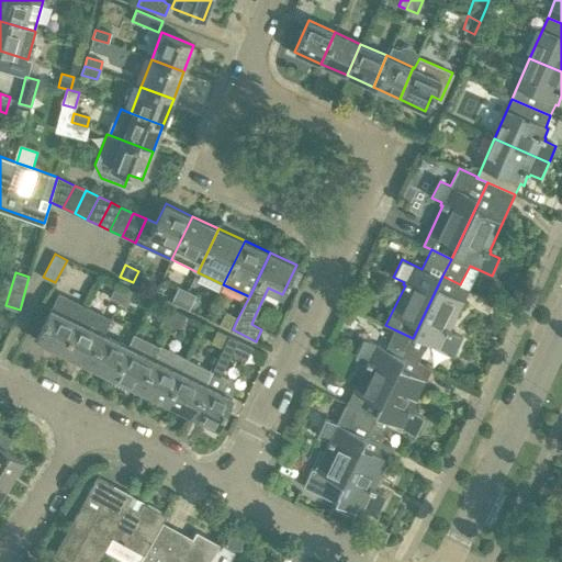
[(417,361),(427,343),(453,355),(462,337),(451,333),(452,329),(451,329),(471,290),(460,284),(442,276),(413,338),(405,356),(417,361)]
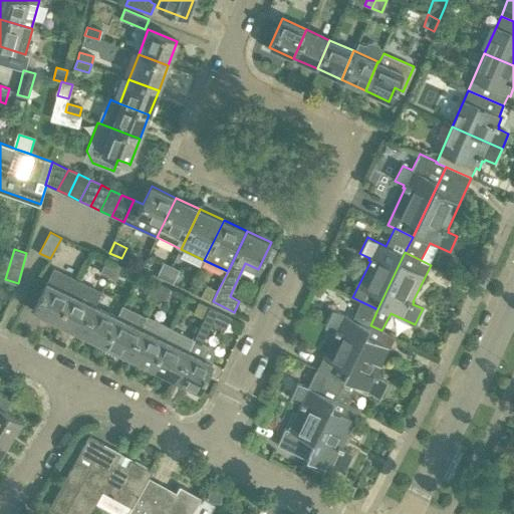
[(100,273),(108,276),(114,262),(106,259),(100,273)]
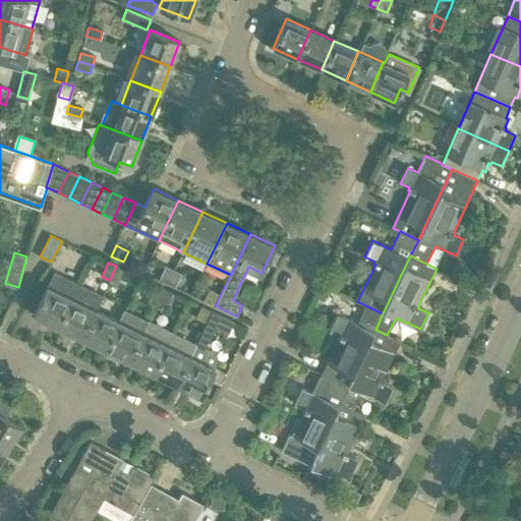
[(116,266),(110,280),(118,284),(124,270),(116,266)]
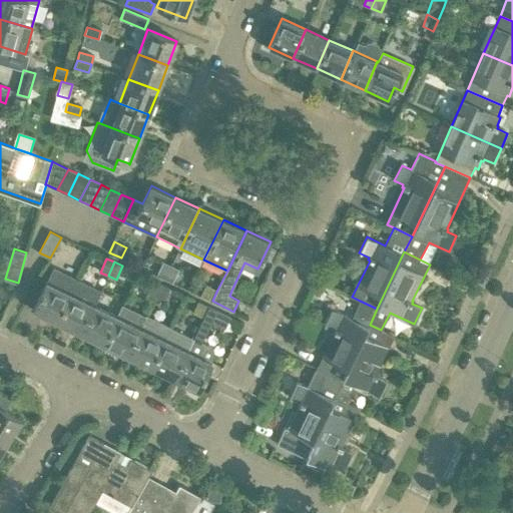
[(158,276),(165,279),(172,265),(164,262),(158,276)]
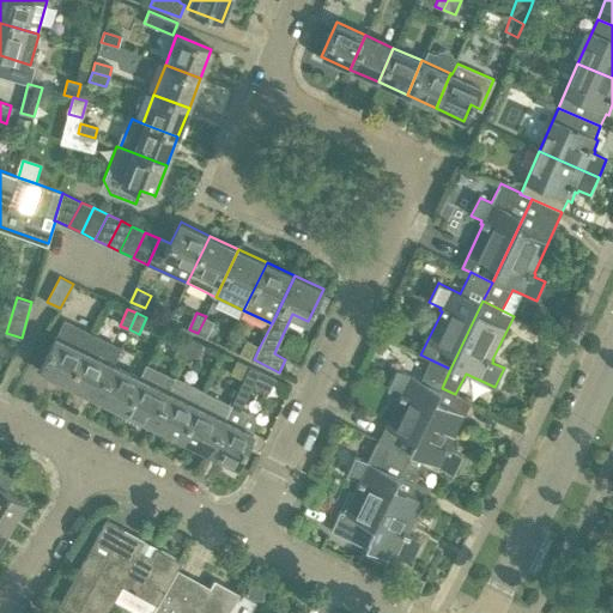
[(206,316),(198,333),(207,338),(214,320),(206,316)]
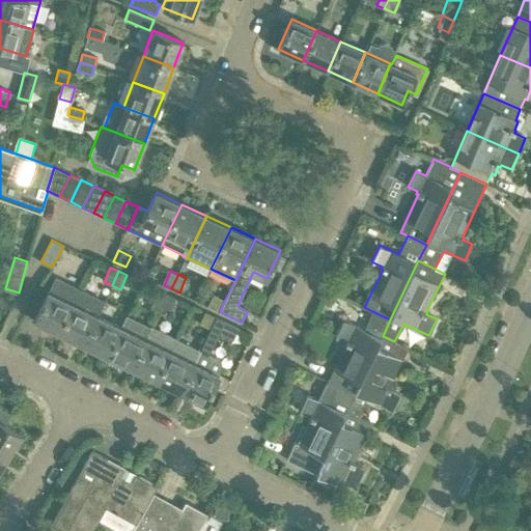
[(81,288),(55,277),(34,319),(59,332),(81,288)]
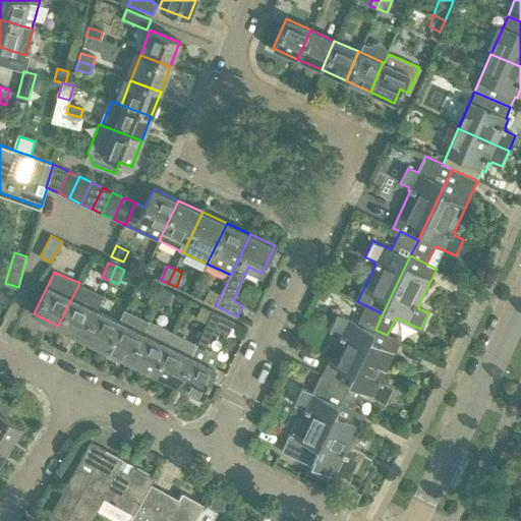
[(81,337),(96,309),(103,294),(79,283),(58,326),(81,337)]
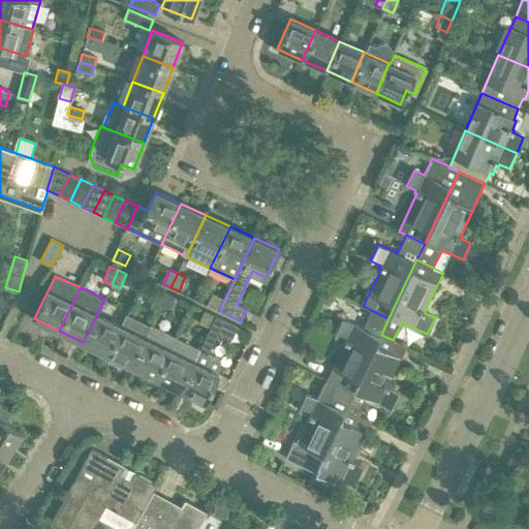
[(163,302),(167,293),(159,290),(153,304),(161,307),(163,302)]
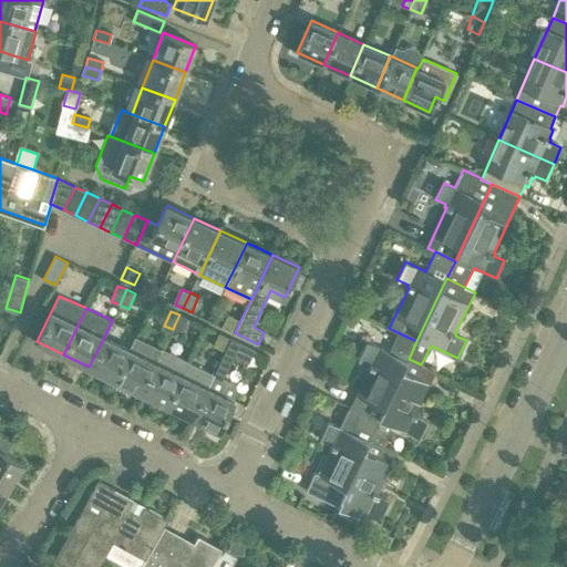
[(179,315),(175,323),(173,329),(181,333),(187,319),(179,315)]
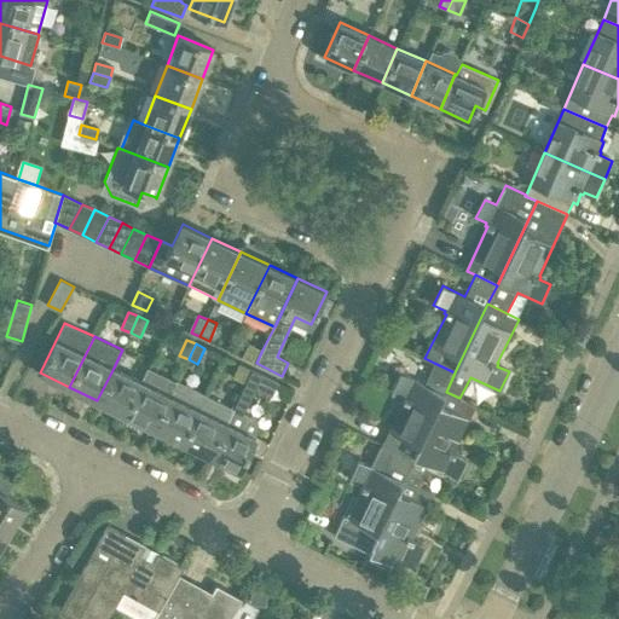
[(250,343),(243,357),(256,363),(262,350),(250,343)]
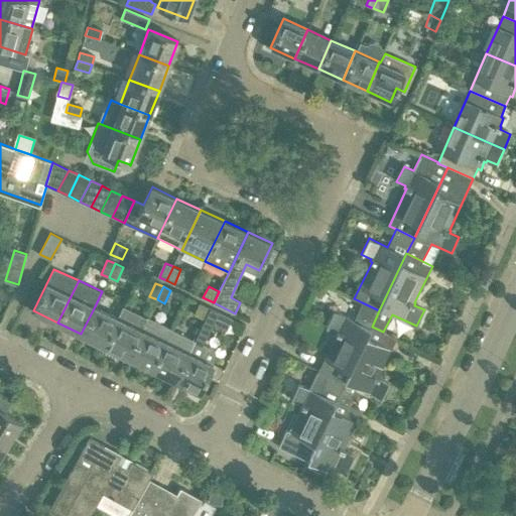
[(362,302),(353,320),(334,311),(327,327),(337,332),(335,334),(337,335),(318,371),(319,372),(345,384),(372,327),(379,310),(362,302)]
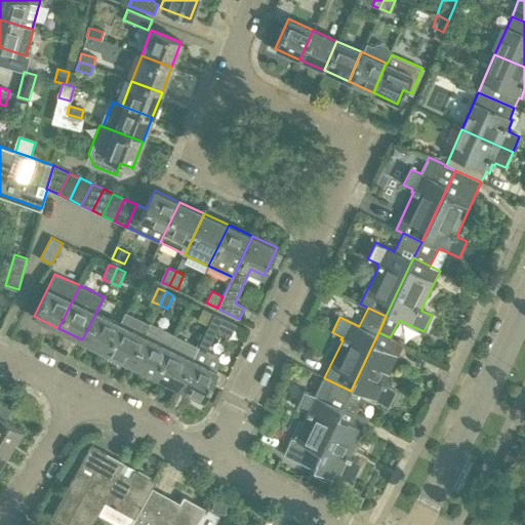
[(199,320),(209,325),(214,314),(203,310),(199,320)]
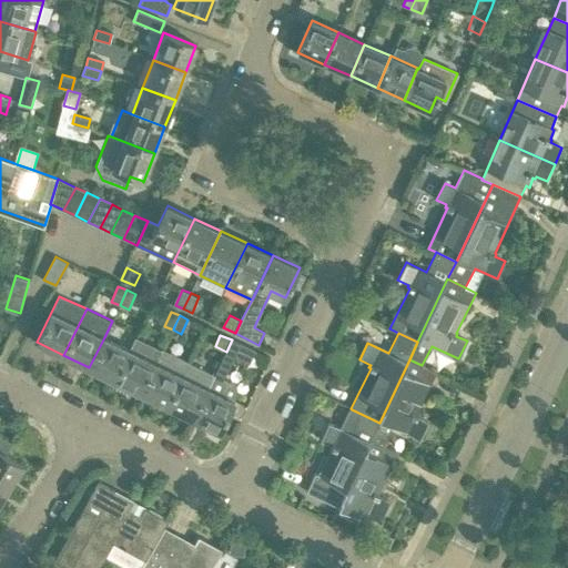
[(137,336),(130,350),(115,381),(142,394),(163,348),(137,336)]
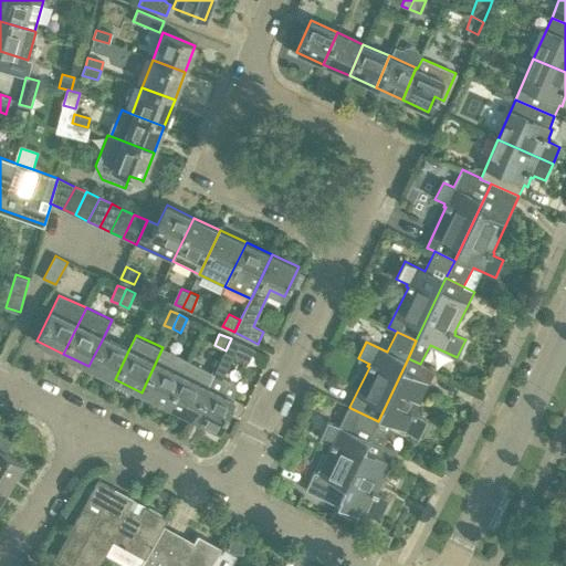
[(129,348),(104,336),(88,366),(115,379),(129,348)]
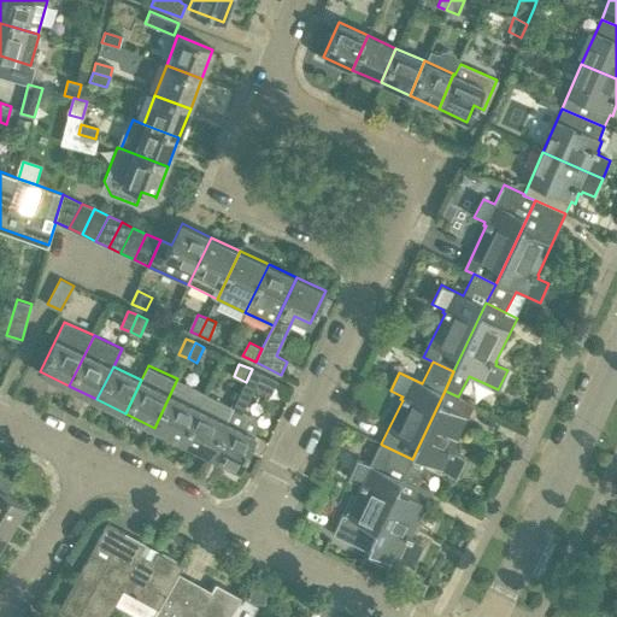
[(234,406),(210,454),(239,469),(256,435),(254,435),(259,425),(257,418),(252,416),(244,411),(256,387),(271,394),(277,382),(252,369),(246,382),(234,406)]
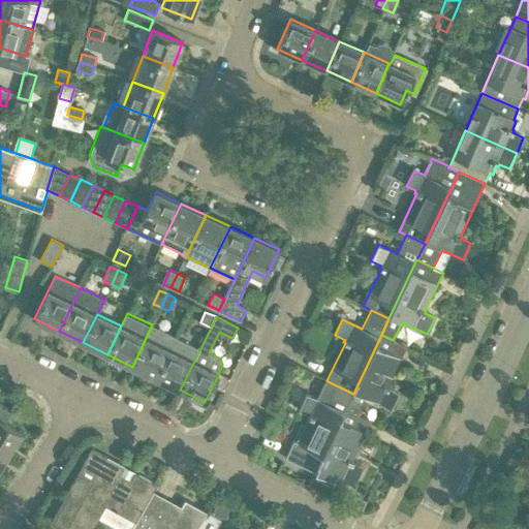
[(152,324),(132,367),(156,378),(177,336),(152,324)]
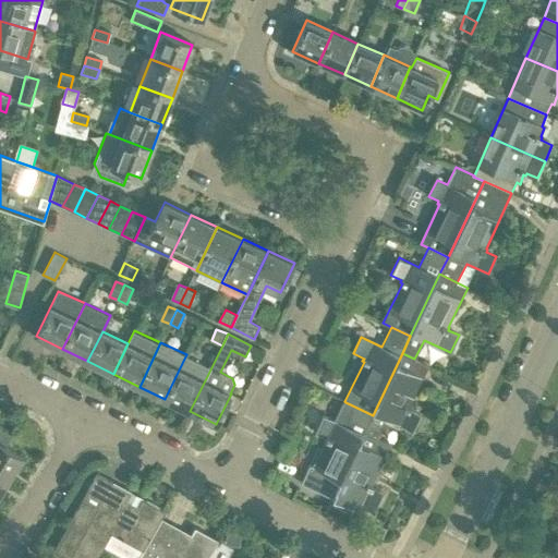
[(377,438),(386,419),(412,432),(421,414),(411,410),(412,407),(411,405),(429,366),(414,359),(402,353),(373,415),(365,432),(377,438)]
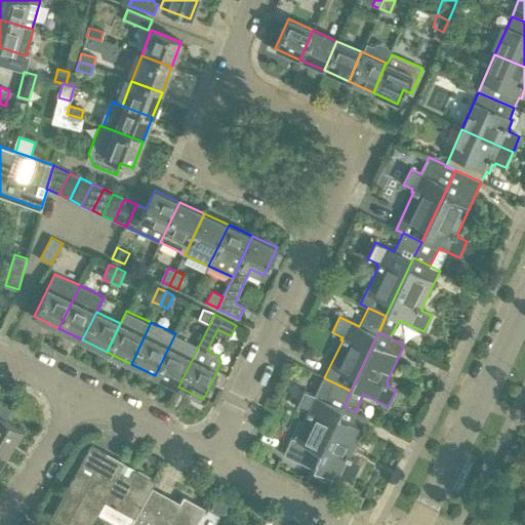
[(175,333),(155,375),(178,387),(199,346),(175,333)]
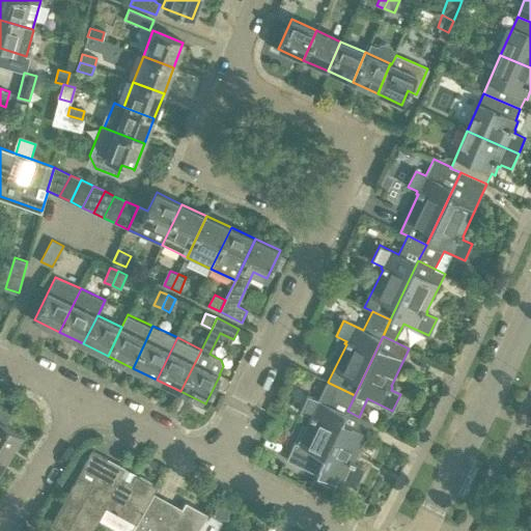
[(320,401),(307,396),(300,412),(310,417),(309,419),(310,420),(298,446),(296,445),(288,460),(317,474),(347,411),(355,395),(329,383),(320,401)]
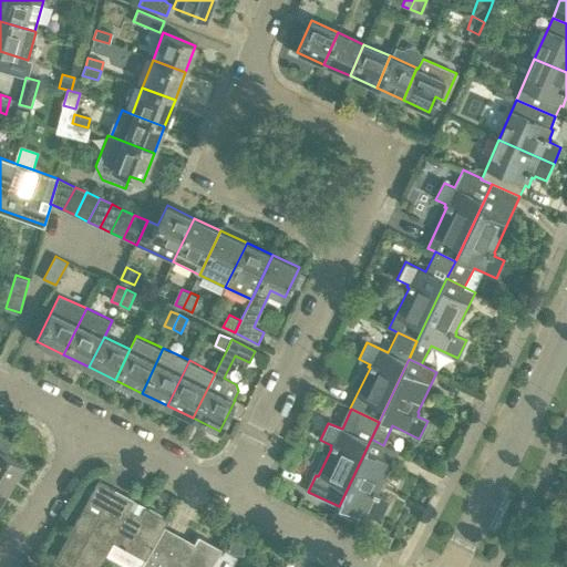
[(0,483),(8,488),(23,464),(6,454),(12,443),(0,435),(0,483)]
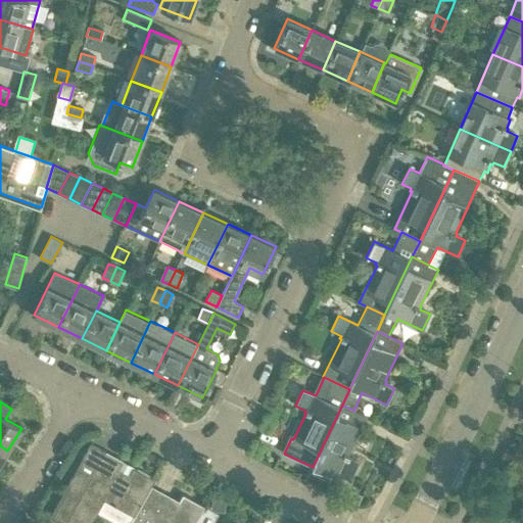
[(353,411),(342,405),(313,467),(312,468),(314,469),(312,472),(324,478),(326,474),(329,476),(332,469),(351,478),(359,462),(349,458),(350,455),(349,455),(368,417),(353,411)]
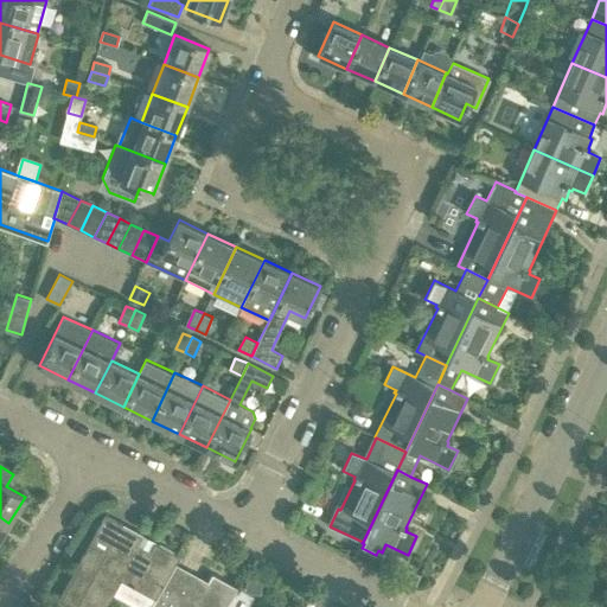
[(104,515),(58,599),(58,600),(72,606),(104,606),(113,593),(138,606),(149,606),(154,600),(174,564),(179,556),(155,543),(153,547),(120,528),(122,525),(104,515)]
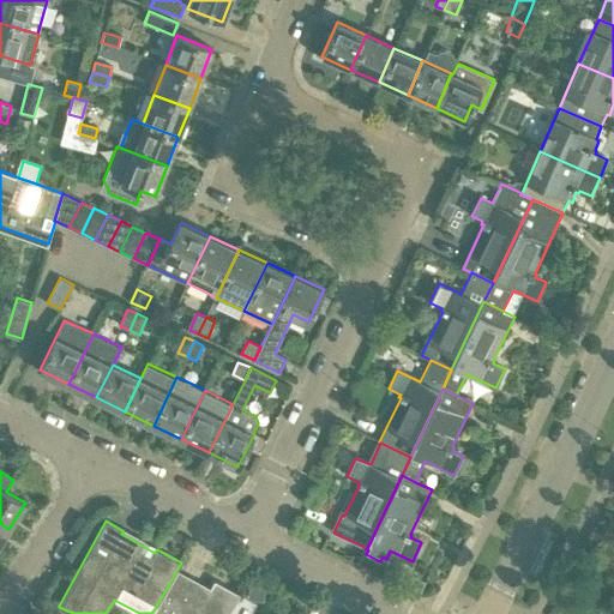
[(182,613),(185,612),(190,613),(229,613),(240,595),(214,581),(209,589),(176,571),(156,607),(151,613),(182,613)]
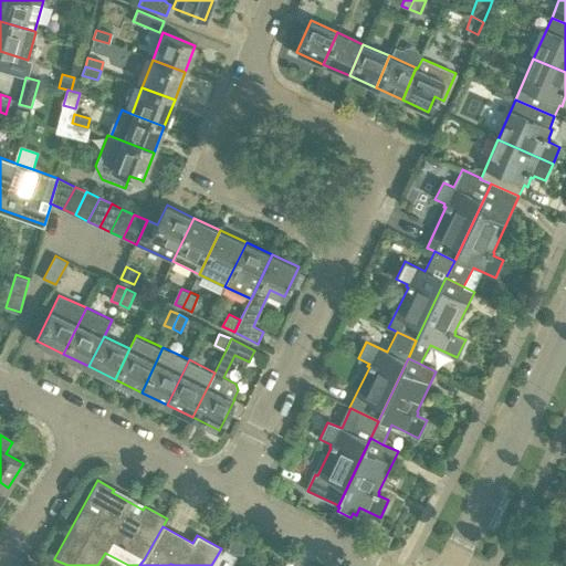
[(391,536),(374,528),(369,538),(386,546),(391,536)]
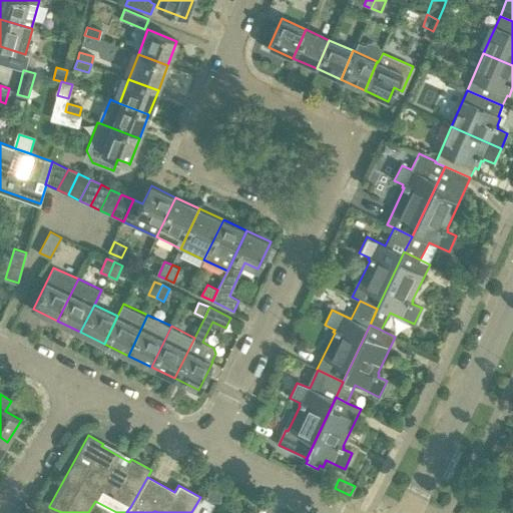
[(219,502),(221,489),(208,487),(205,500),(219,502)]
